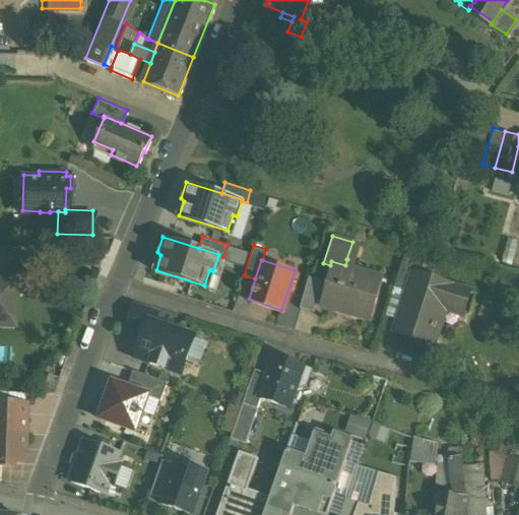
[(401,260),(392,287),(405,292),(411,271),(413,272),(415,264),(401,260)]
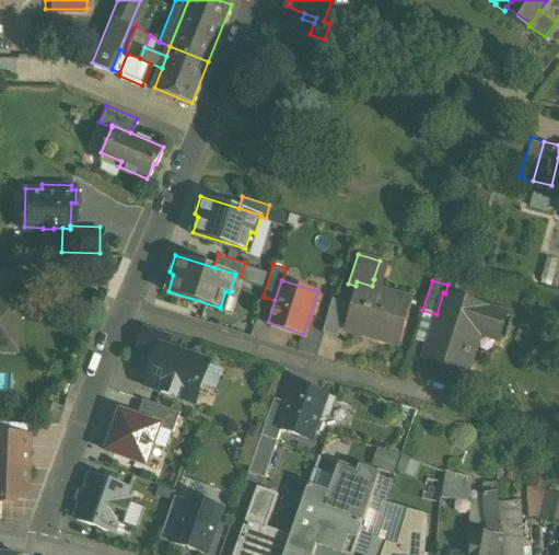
[(372,286),(357,281),(356,286),(342,328),(396,345),(411,298),(372,286)]
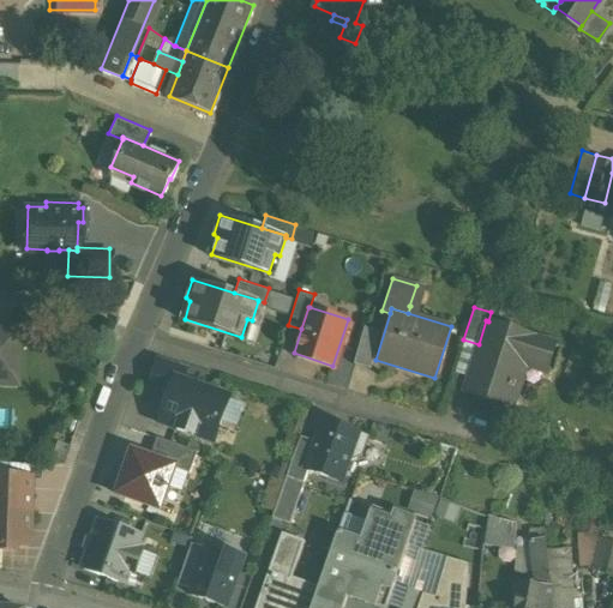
[(488,321),(486,320),(479,344),(464,390),(509,404),(522,362),(546,369),(554,342),(488,321)]
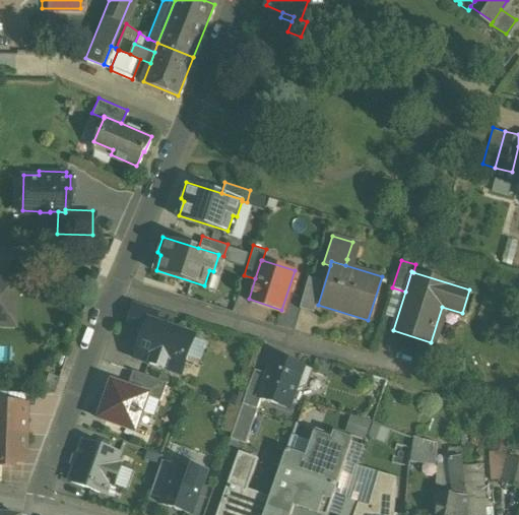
[(322,278),(308,274),(299,305),(313,309),(322,278)]
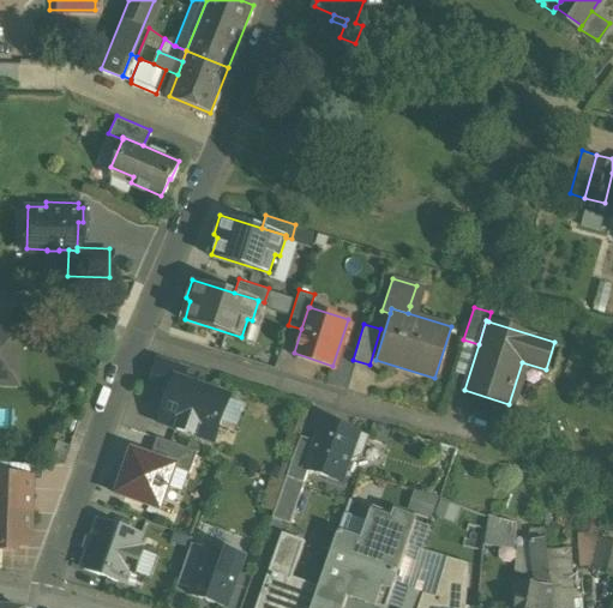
[(0,378),(12,379),(13,327),(0,326),(0,378)]
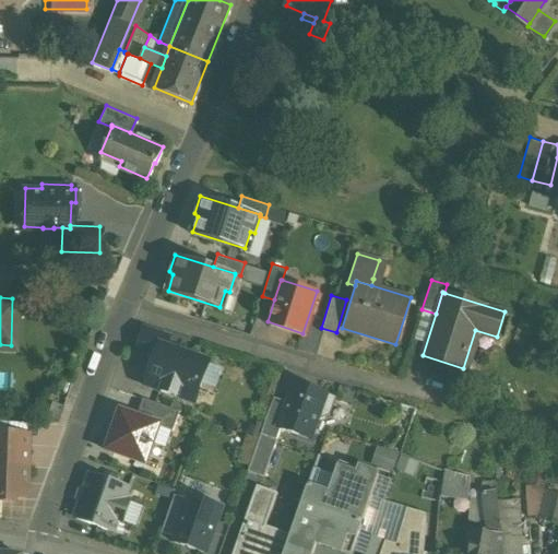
[(168,333),(143,323),(134,349),(153,355),(158,341),(165,343),(168,333)]
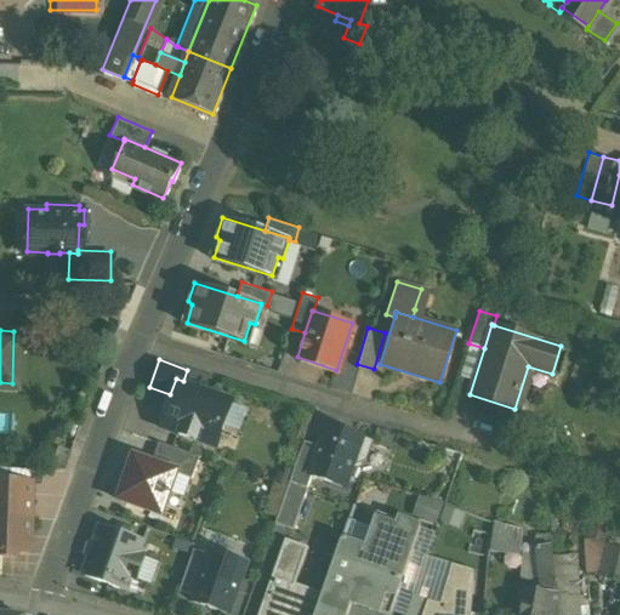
[(183,381),(176,379),(170,394),(160,425),(215,444),(231,398),(183,381)]
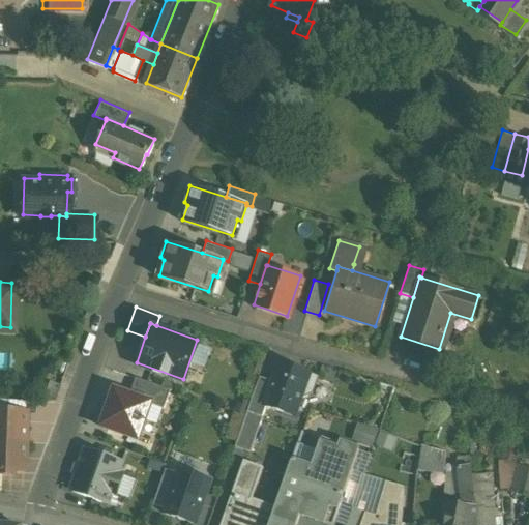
[(272,379),(264,403),(265,403),(293,413),(299,396),(311,390),(317,375),(278,361),(272,379)]
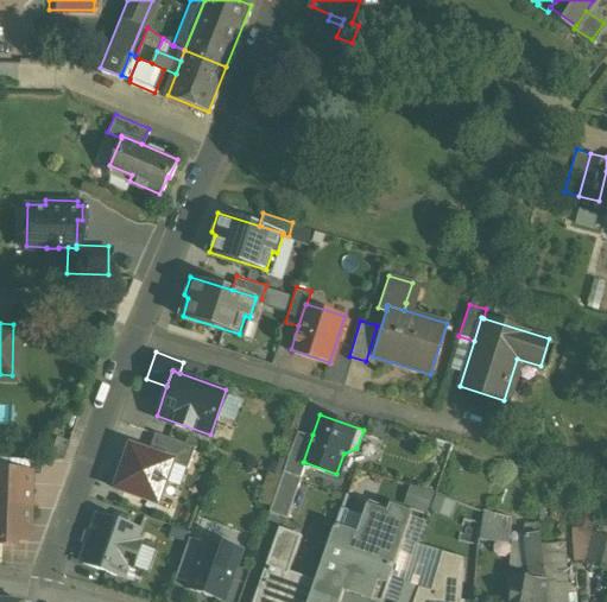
[(195,444),(155,430),(147,450),(172,458),(171,460),(187,466),(195,444)]
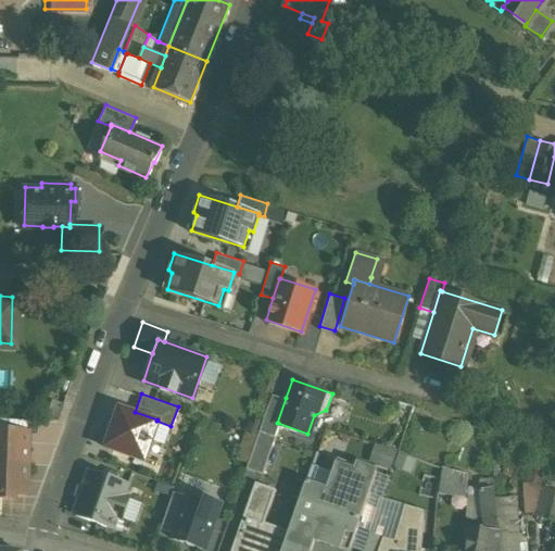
[(272,393),(259,429),(274,436),(278,423),(277,423),(286,398),(272,393)]
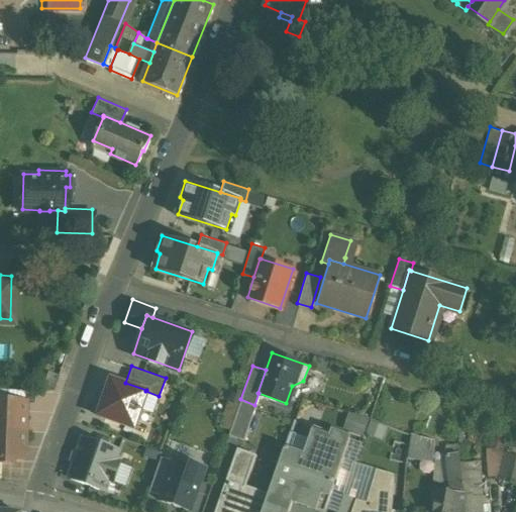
[(57,374),(45,369),(37,389),(50,389),(57,374)]
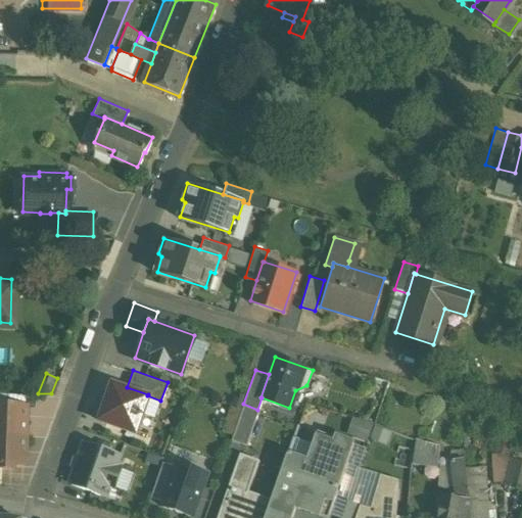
[(127,387),(111,382),(99,418),(135,431),(147,395),(148,394),(127,387)]
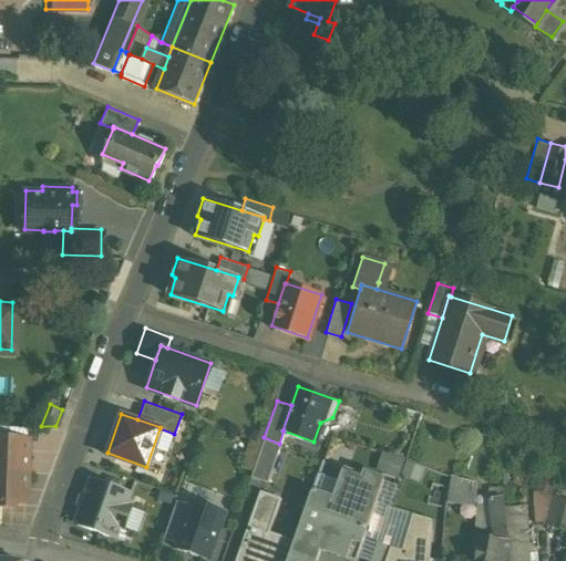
[(7,438),(0,437),(0,468),(24,470),(26,438),(7,438)]
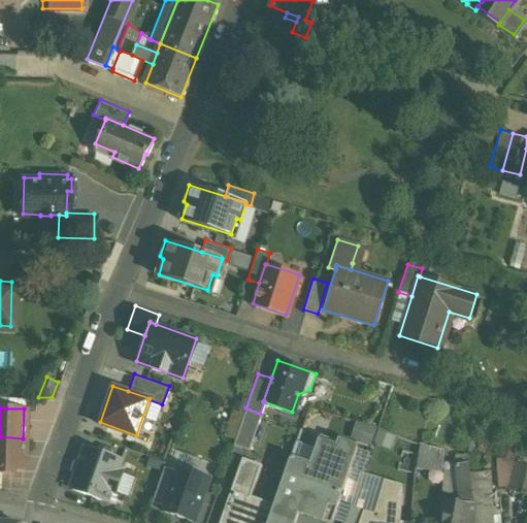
[(260,414),(245,407),(233,443),(248,449),(260,414)]
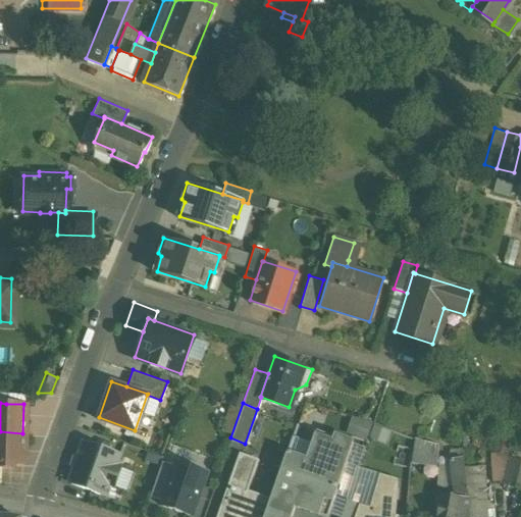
[(367,441),(368,435),(380,436),(381,419),(351,417),(349,440),(367,441)]
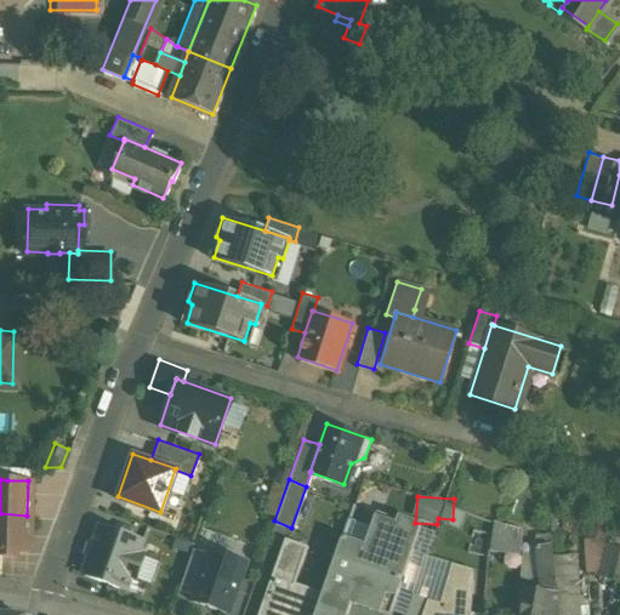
[(367,546),(340,537),(322,591),(312,614),(345,614),(351,599),(388,613),(420,524),(376,510),(367,535),(370,535),(367,546)]
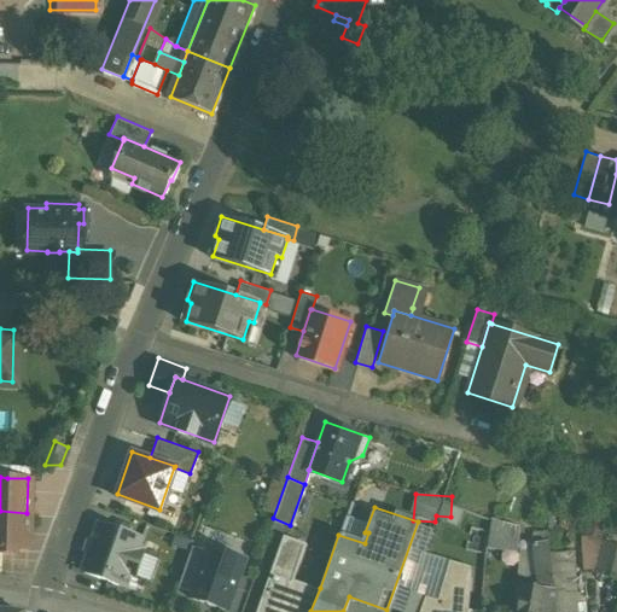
[(27,513),(0,511),(0,551),(11,552),(11,546),(25,547),(27,513)]
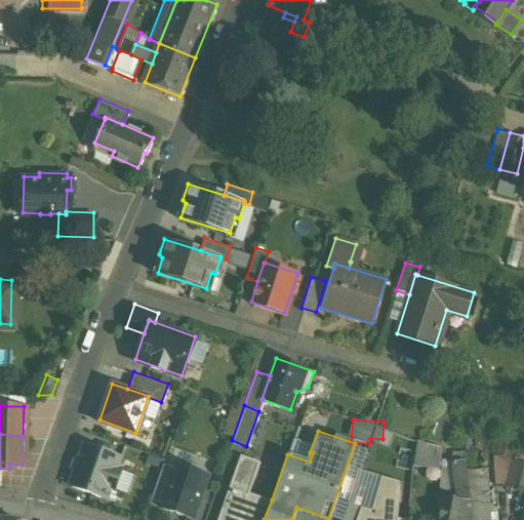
[(441,445),(415,438),(414,454),(440,457),(441,445)]
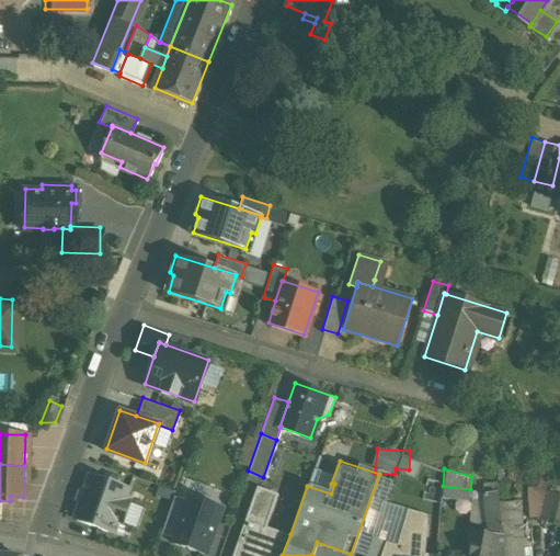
[(128,487),(90,474),(75,517),(113,530),(116,519),(122,521),(129,500),(124,498),(128,487)]
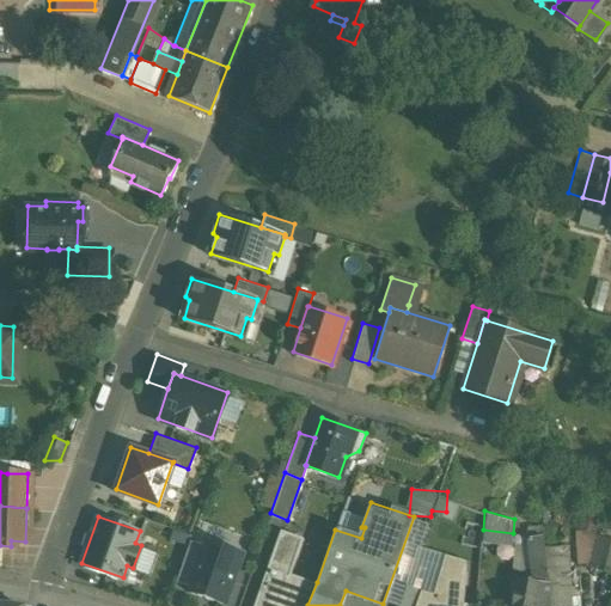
[(307,605),(317,582),(289,573),(303,537),(280,528),(252,605),(307,605)]
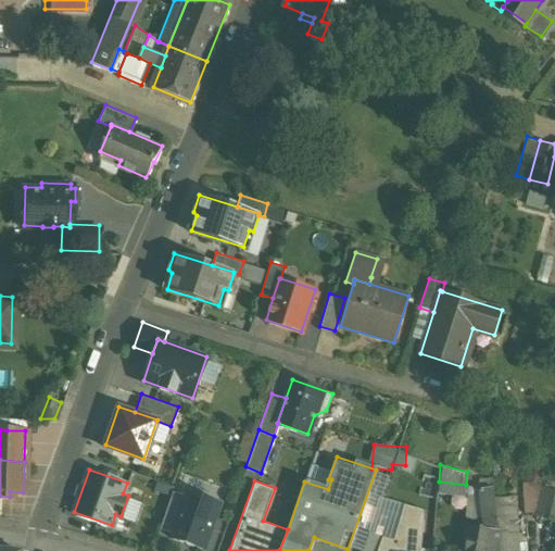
[(554,486),(547,485),(541,512),(554,514),(554,486)]
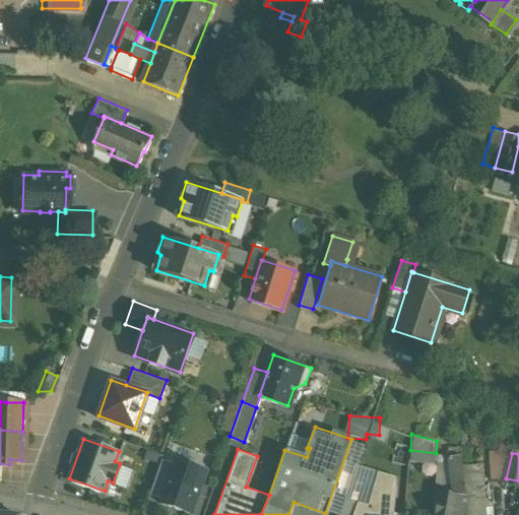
[(161,458),(149,493),(160,497),(173,462),(161,458)]
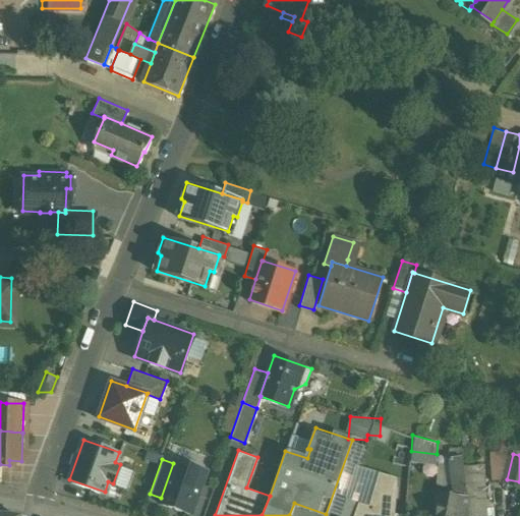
[(206,470),(174,459),(173,463),(161,498),(160,502),(190,512),(206,470)]
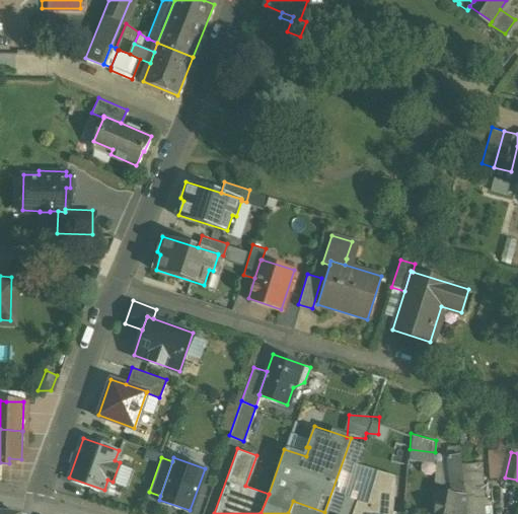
[(468,470),(461,471),(465,513),(482,513),(482,492),(478,469),(468,470)]
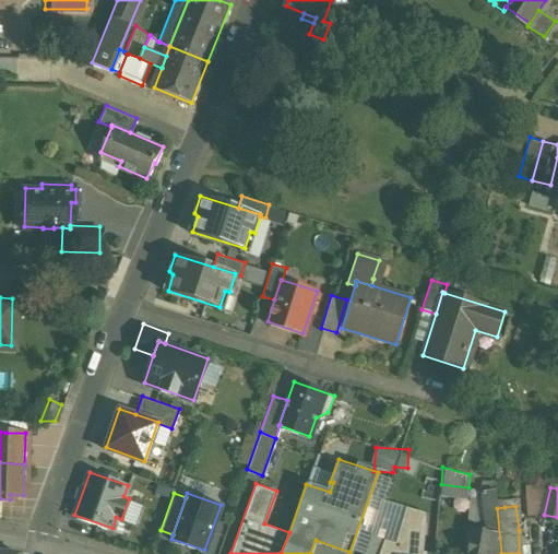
[(396,541),(384,539),(379,553),(422,553),(426,511),(406,507),(396,541)]
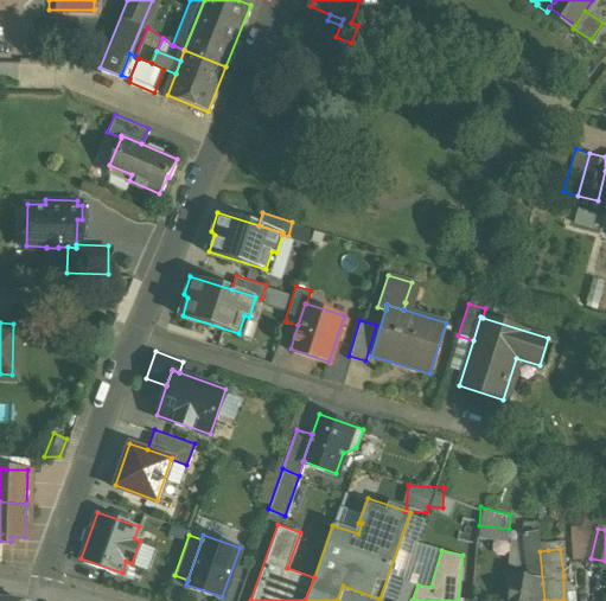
[(544,600),(540,551),(528,552),(529,575),(537,576),(531,600),(544,600)]
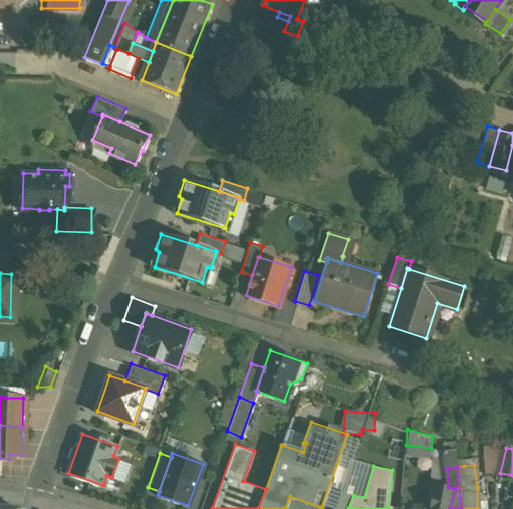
[(448,487),(435,484),(430,508),(450,508),(455,488),(448,487)]
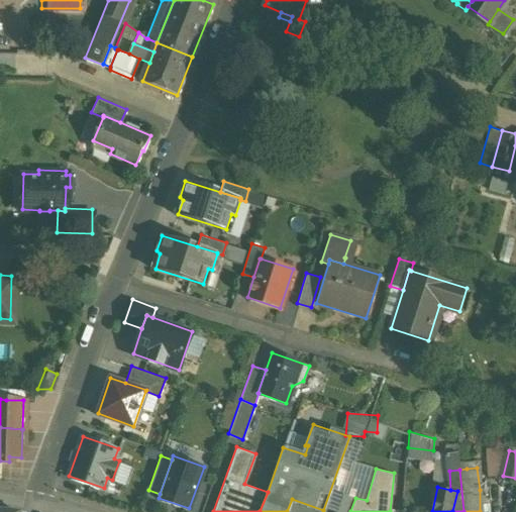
[(350,511),(355,498),(344,494),(337,511),(350,511)]
